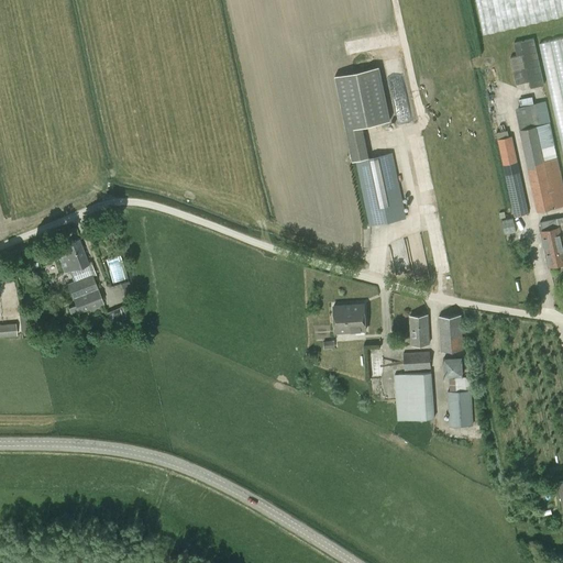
[(562,0),(481,0),(486,31),(562,15),(562,0)]
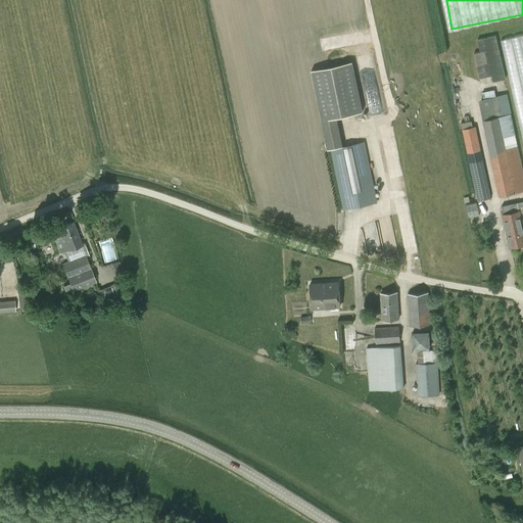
[(522,137),(522,35),(503,39),(515,106),(522,104),(522,134),(522,135),(522,137)]
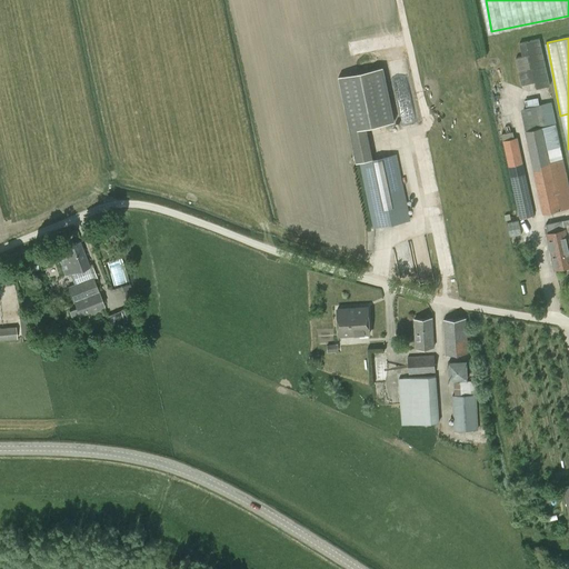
[(550,86),(539,39),(519,43),(522,57),(516,59),(521,86),(535,82),(537,89),(550,86)]
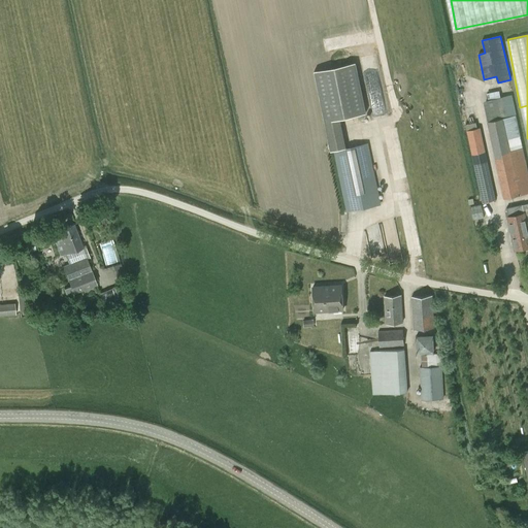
[(355,63),(314,71),(325,122),(339,119),(365,113),(355,63)]
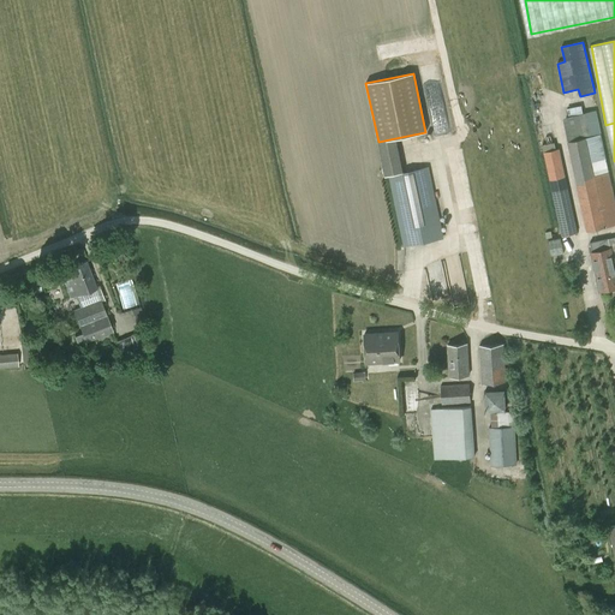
[(560,149),(543,151),(561,237),(578,233),(560,149)]
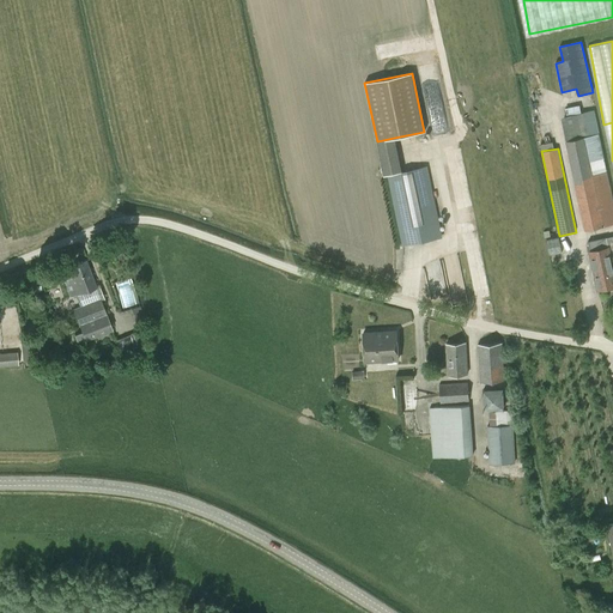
[(593,180),(575,184),(584,231),(612,224),(612,200),(602,150),(587,152),(593,180)]
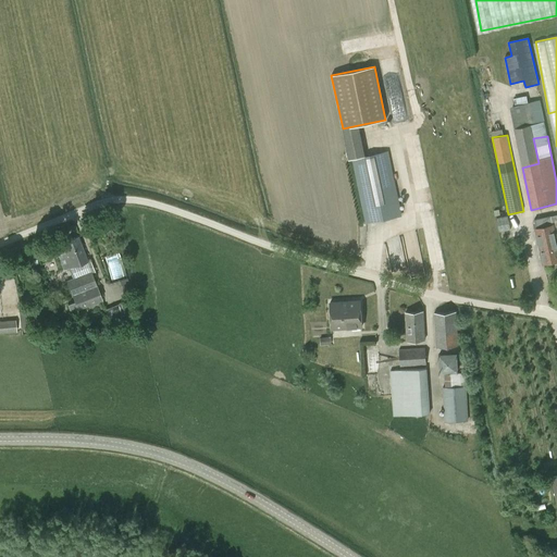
[(387,151),(354,159),(367,223),(400,217),(387,151)]
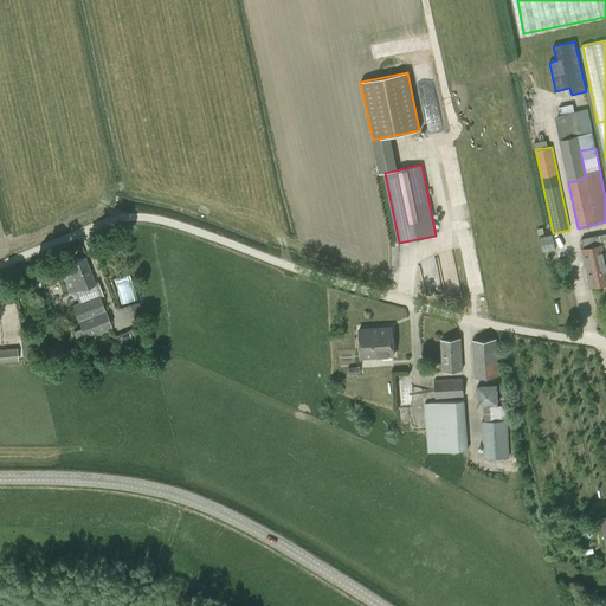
[(584,249),(582,249),(592,287),(605,283),(605,265),(604,255),(605,253),(605,233),(581,239),(584,249)]
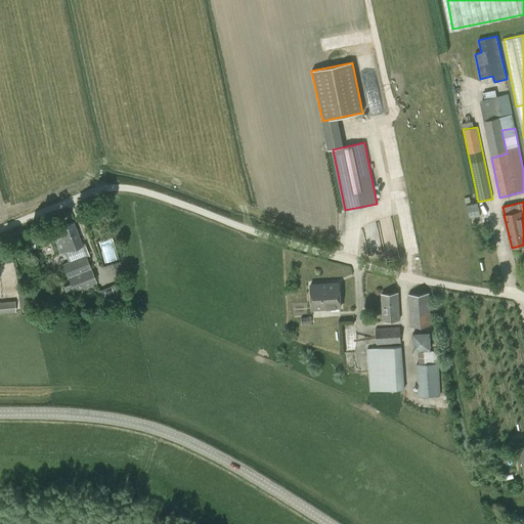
[(469,204),(469,216),(481,215),(480,204),(469,204)]
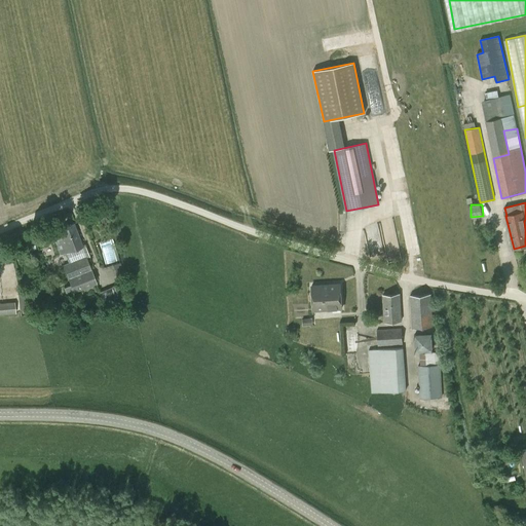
[(367,223),(372,252),(386,250),(388,261),(402,259),(396,219),(367,223)]
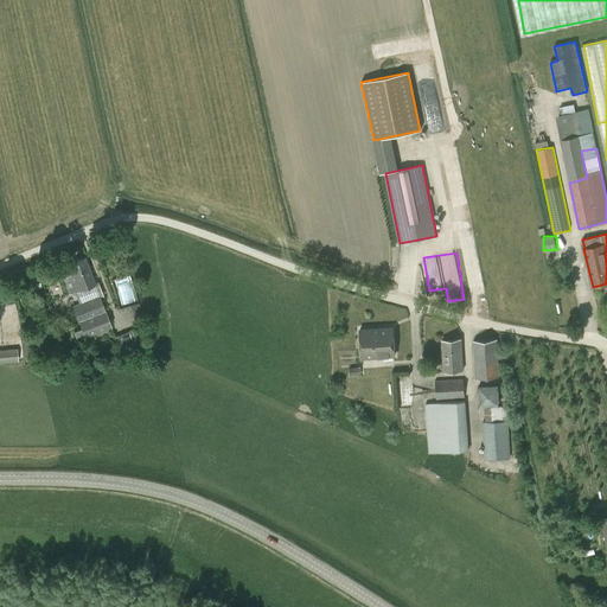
[(70,295),(75,293),(80,304),(74,305),(82,328),(74,332),(76,340),(112,328),(100,296),(102,295),(98,283),(96,285),(85,257),(59,268),(70,295)]
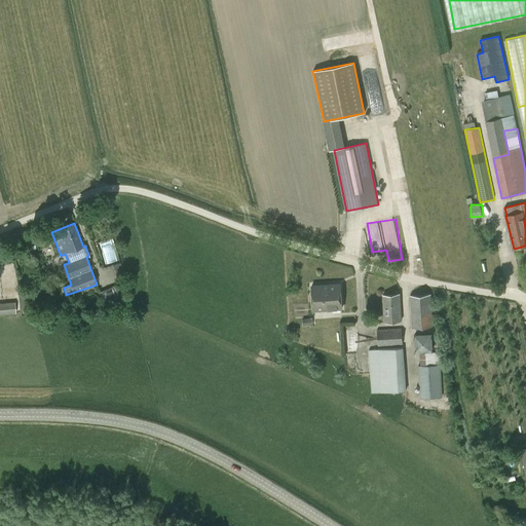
[(340,284),(311,286),(313,310),(341,309),(340,284)]
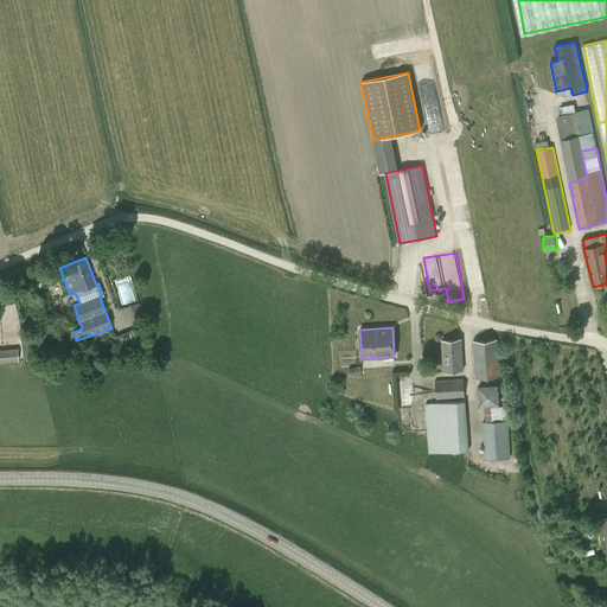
[(33,357),(32,338),(20,339),(23,358),(33,357)]
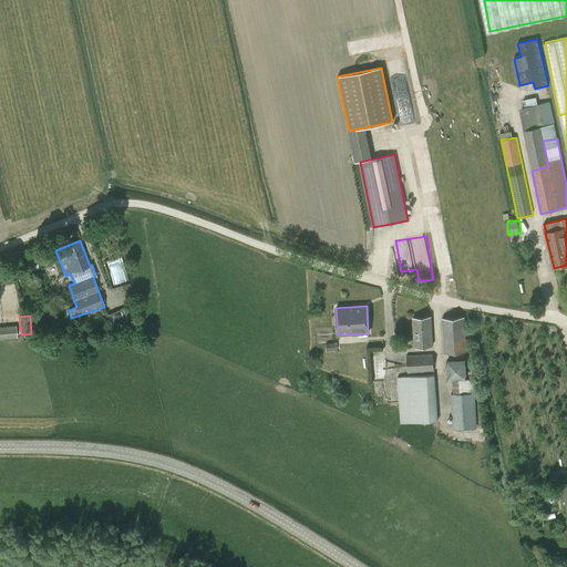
[(414,348),(433,347),(431,317),(412,318),(414,348)]
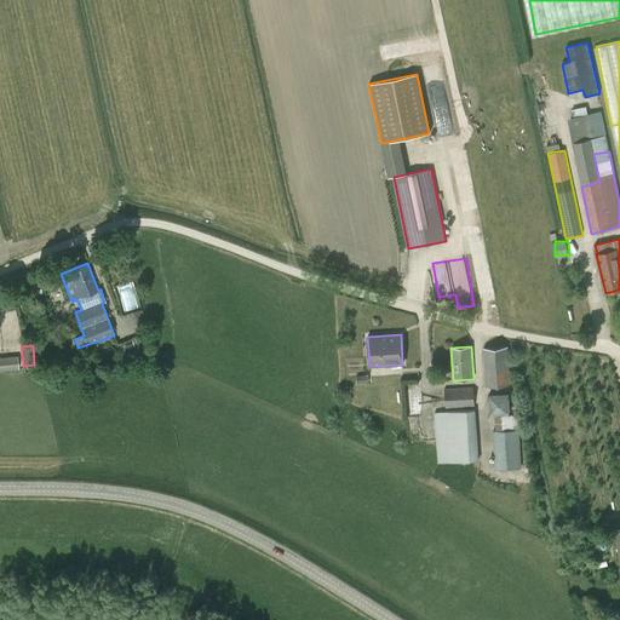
[(486,388),(510,385),(507,348),(483,349),(486,388)]
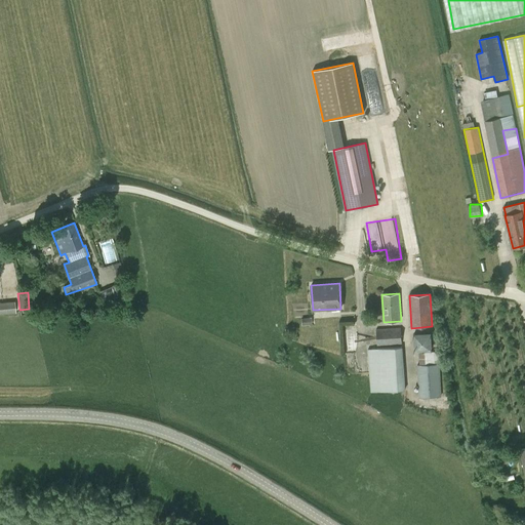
[(1,303),(0,303),(0,314),(15,313),(15,301),(7,303),(1,303)]
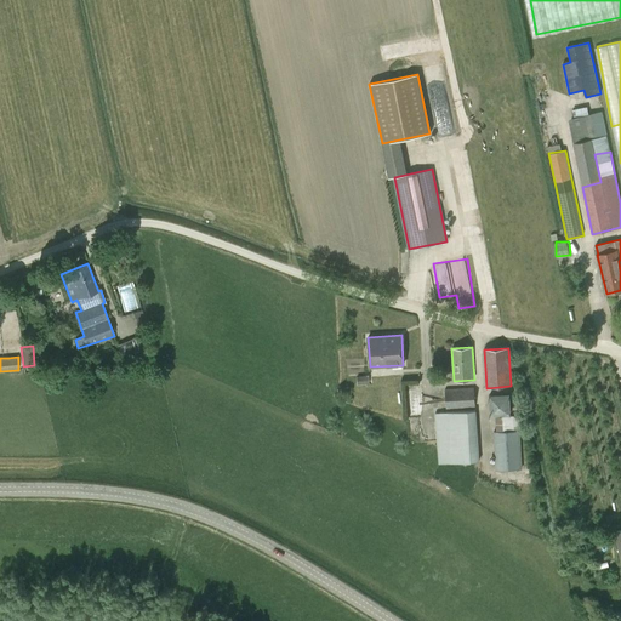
[(474,388),(445,389),(446,411),(474,409),(474,388)]
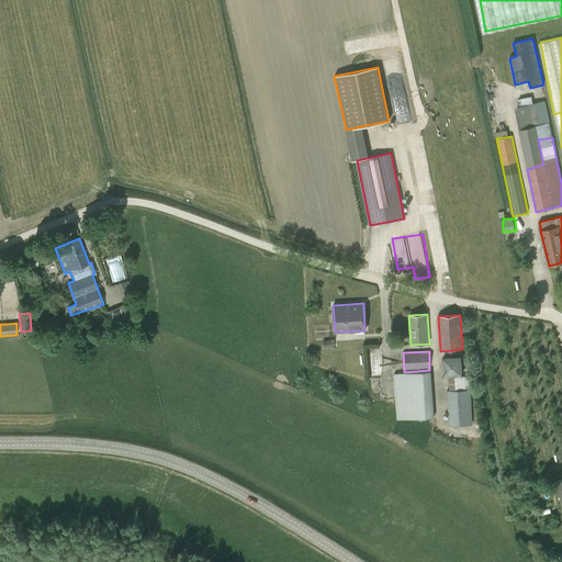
[(462,374),(461,356),(442,357),(444,375),(462,374)]
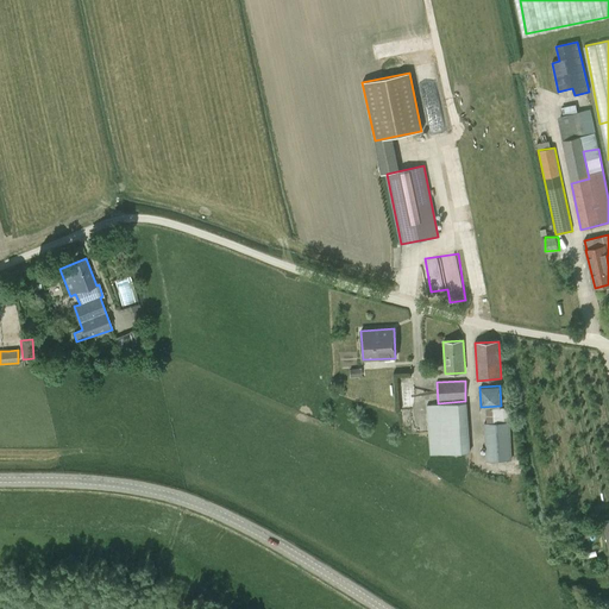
[(509,422),(483,424),(485,462),(512,459),(509,422)]
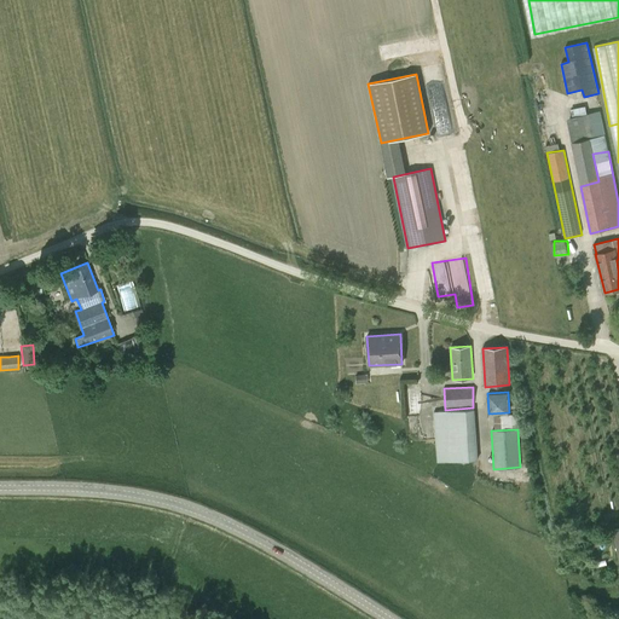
[(478,450),(437,452),(437,462),(478,460),(478,450)]
